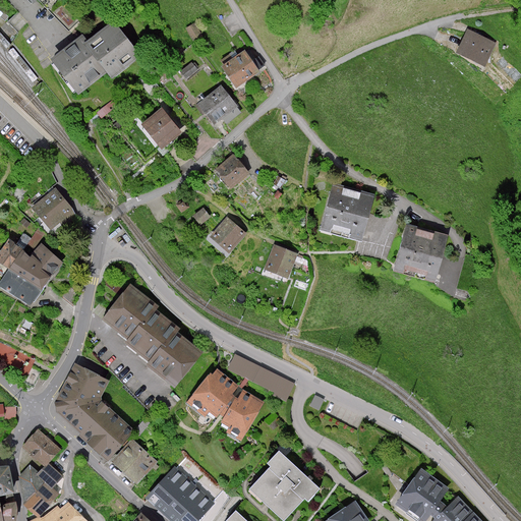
[(18,10),(8,20),(18,31),(29,20),(18,10)]
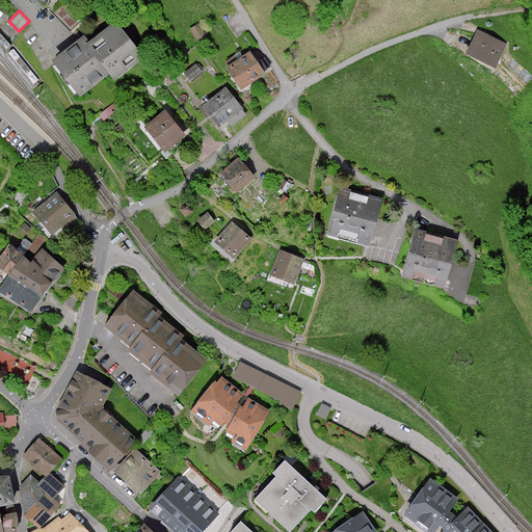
[(82,36),(53,59),(80,96),(109,74),(114,80),(143,57),(115,22),(87,44),(82,36)]
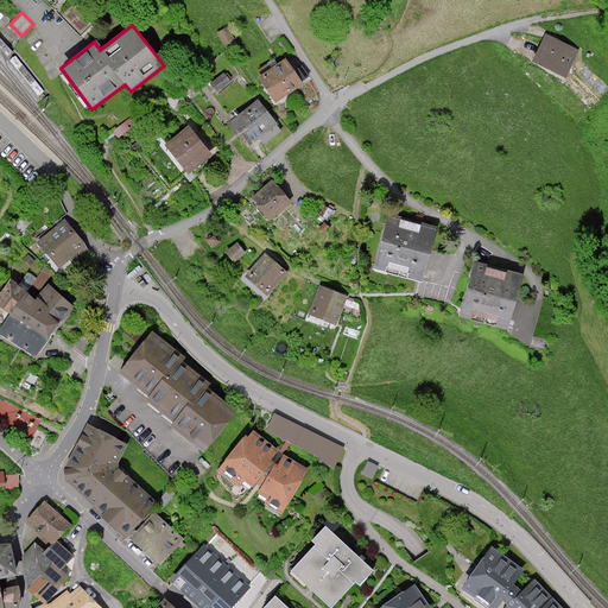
[(228,27),(216,33),(227,50),(238,44),(228,27)]
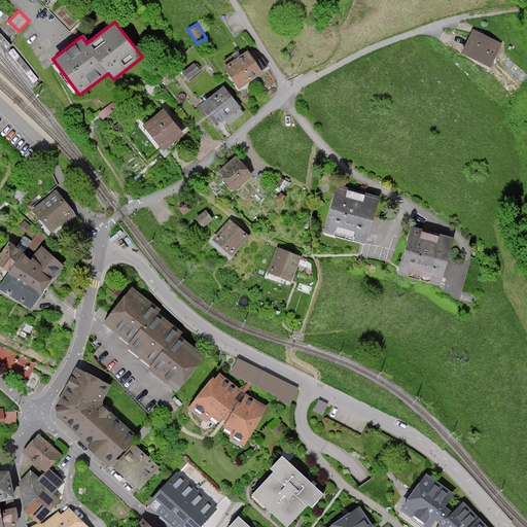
[(505,41),(477,29),(466,51),(495,65),(505,41)]
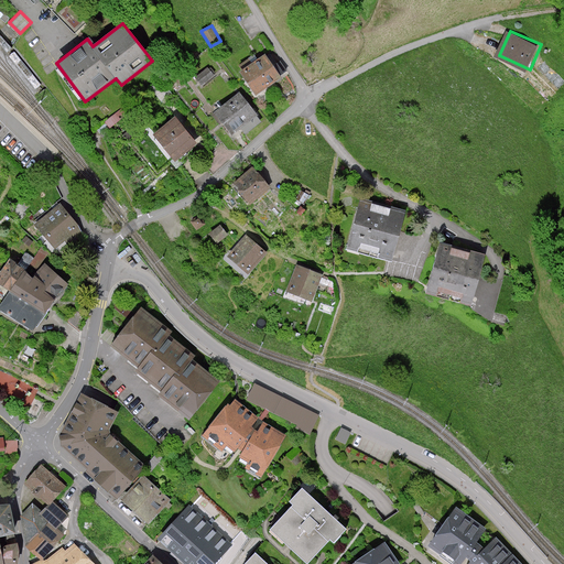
[(264,54),(240,72),(257,95),(281,77),(264,54)]
